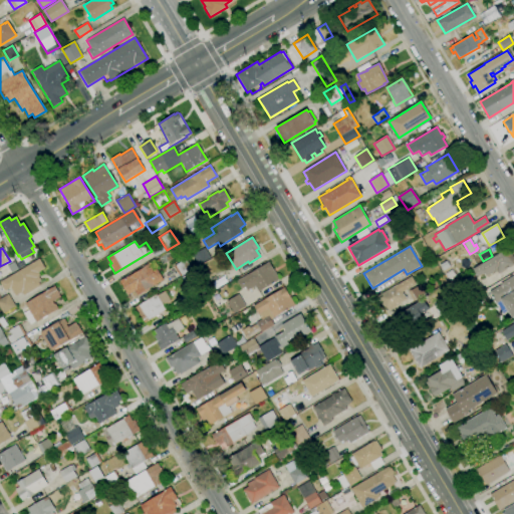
[(477,277),(472,269),(505,250),(509,257),(512,255),(513,258),(513,263),(513,264),(498,274),(496,271),(493,273),(493,272),(486,276),(484,273),(477,277)]
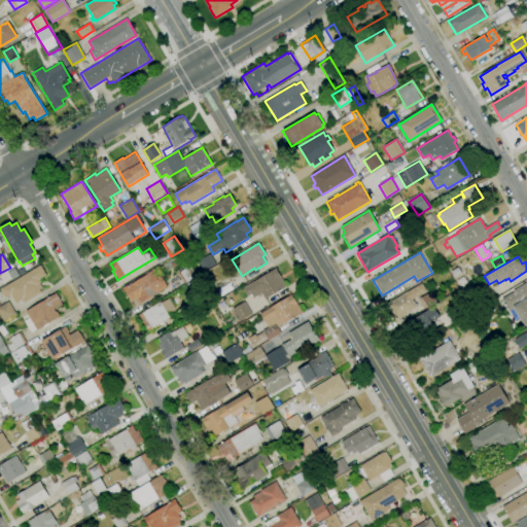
[(15,304),(10,295),(5,299),(0,289),(40,265),(46,275),(39,279),(41,282),(39,283),(42,288),(39,289),(41,292),(25,303),(24,302),(22,302),(22,301),(15,304)]
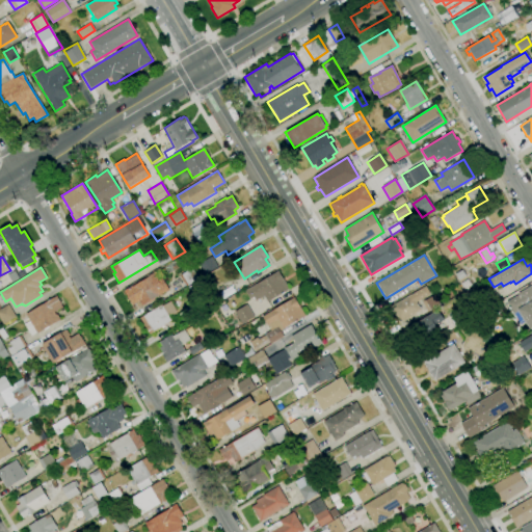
[(267,302),(264,296),(256,301),(253,297),(249,298),(245,291),(278,270),(289,289),(267,302)]
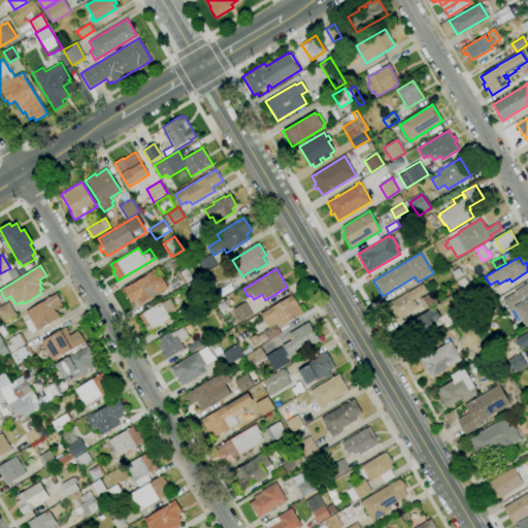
[(140,304),(138,299),(132,303),(124,289),(153,271),(157,276),(160,274),(168,288),(140,304)]
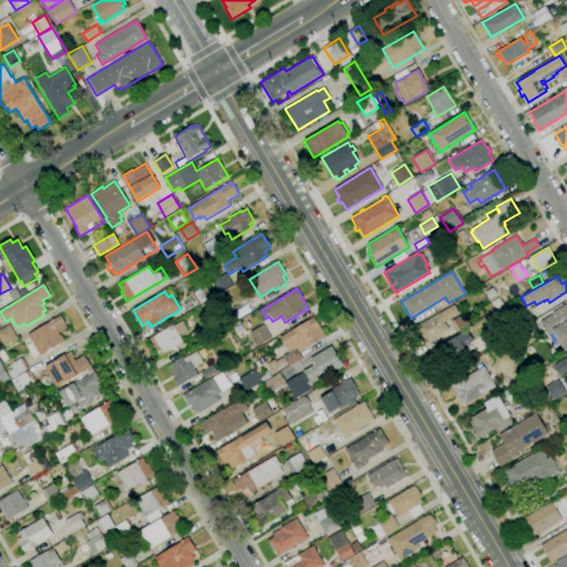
[(204,341),(196,329),(209,320),(200,306),(212,299),(228,326),(204,341)]
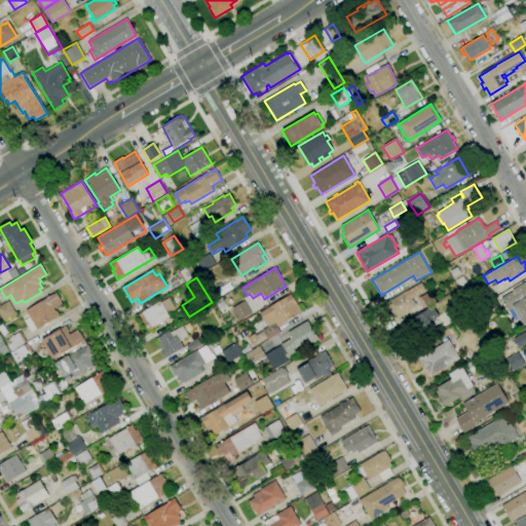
[(396,318),(386,303),(420,283),(425,291),(412,299),(416,306),(396,318)]
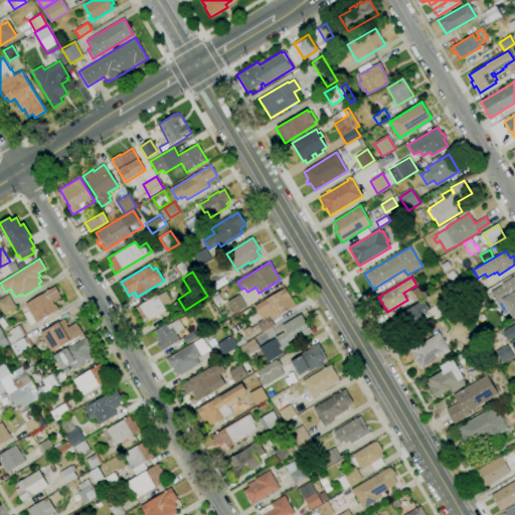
[(468,301),(459,285),(472,277),(481,294),(468,301)]
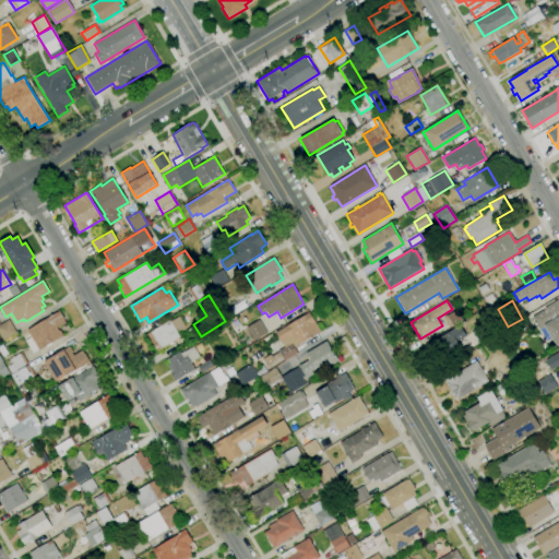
[(558,344),(557,346),(545,326),(539,330),(532,318),(545,310),(544,309),(558,300),(558,301),(558,344)]
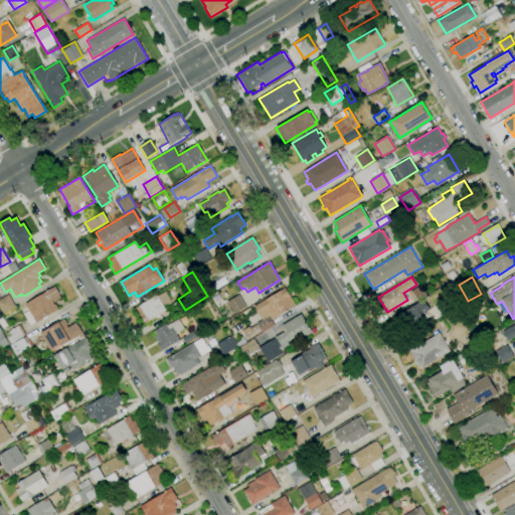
[(414,302),(408,293),(420,285),(426,294),(414,302)]
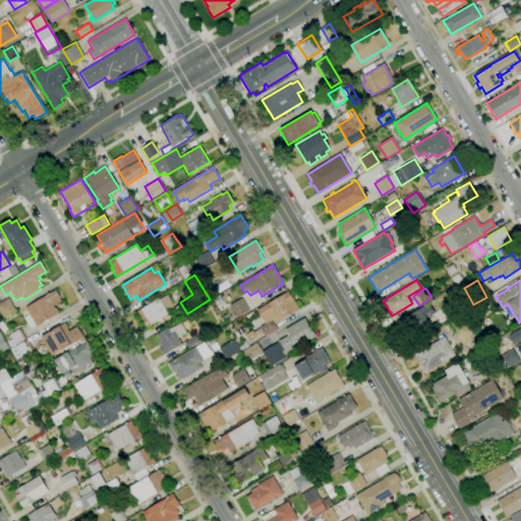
[(31,330),(23,317),(29,314),(24,307),(56,289),(61,298),(60,298),(61,301),(55,305),(59,312),(37,327),(36,326),(31,330)]
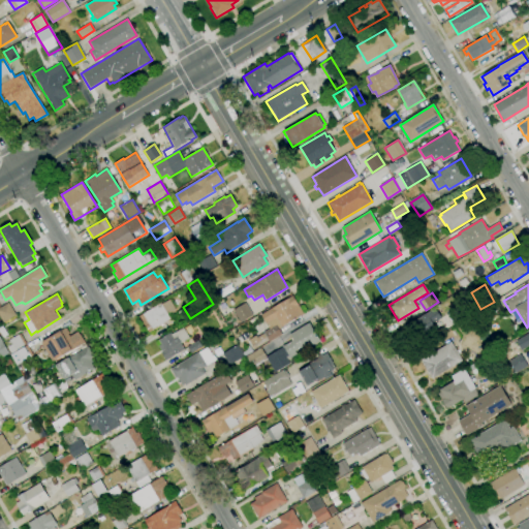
[(253,349),(248,340),(256,335),(257,337),(263,333),(263,332),(269,329),(260,314),(293,296),(304,314),(279,330),(282,335),(269,342),(269,341),(253,349)]
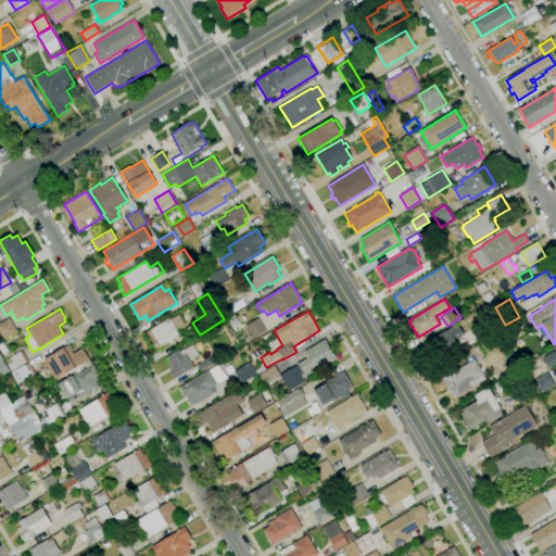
[(161,346),(150,330),(168,318),(169,319),(178,315),(185,325),(176,330),(179,335),(161,346)]
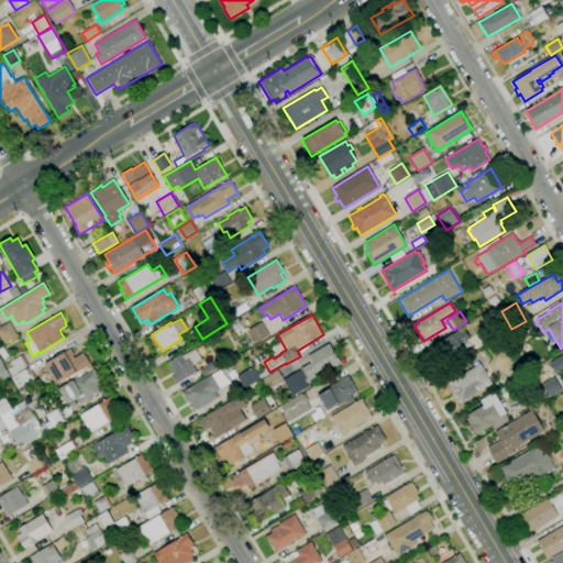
[(3,343),(0,338),(0,328),(10,322),(18,334),(3,343)]
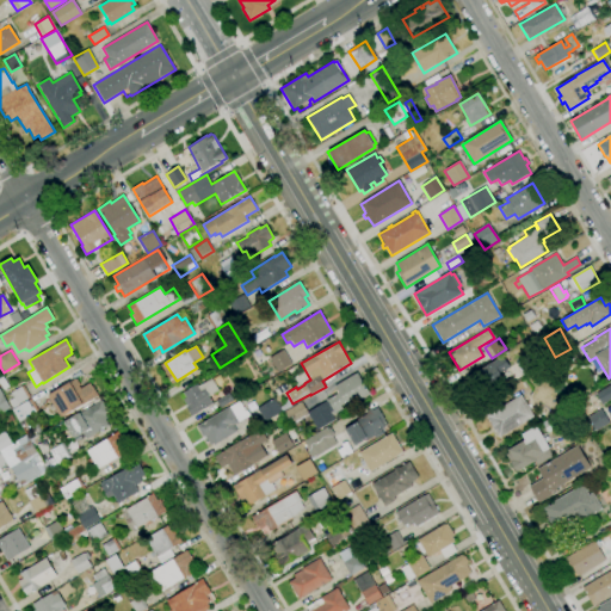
[(269,358),(284,350),(292,364),(278,372),(269,358)]
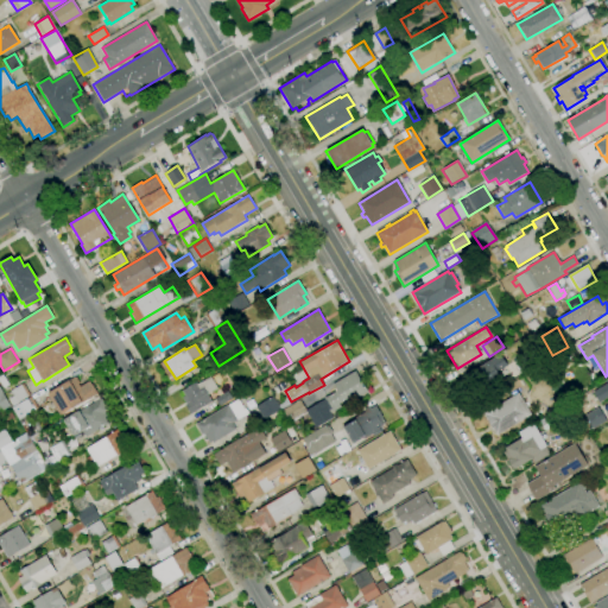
[(520,374),(513,361),(525,353),(533,367),(520,374)]
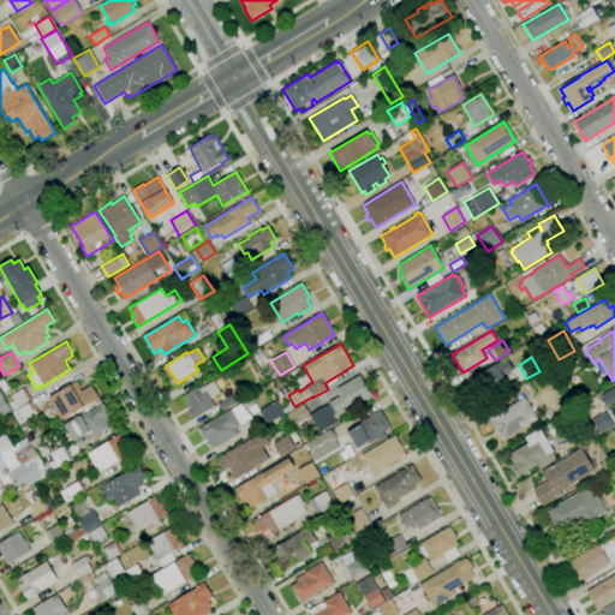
[(478,401),(467,381),(507,358),(513,370),(503,376),(507,383),(502,386),(502,387),(478,401)]
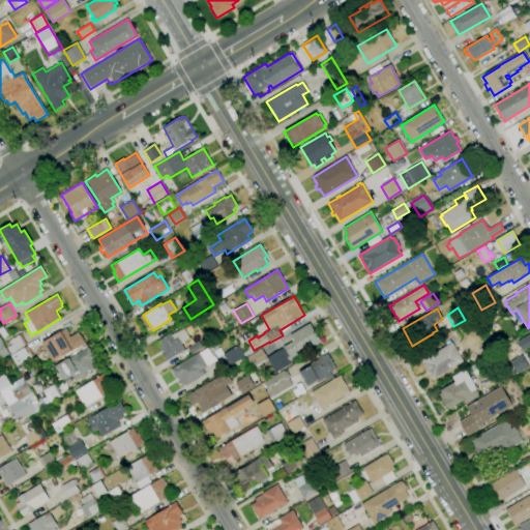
[(489,323),(484,315),(493,311),(497,318),(489,323)]
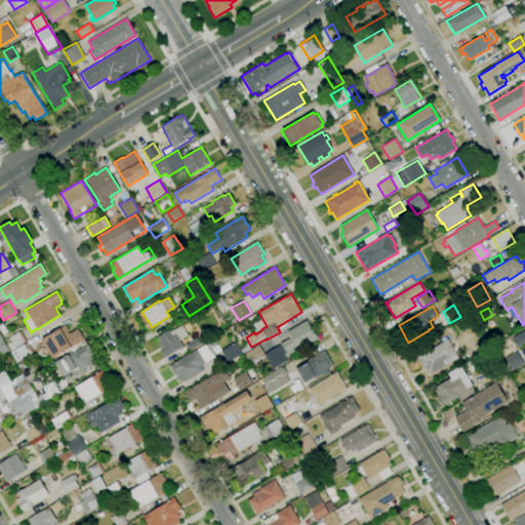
[(273,370),(264,354),(281,344),(290,337),(287,331),(307,320),(318,338),(298,351),(296,347),(293,349),(294,352),(285,357),(288,361),(273,370)]
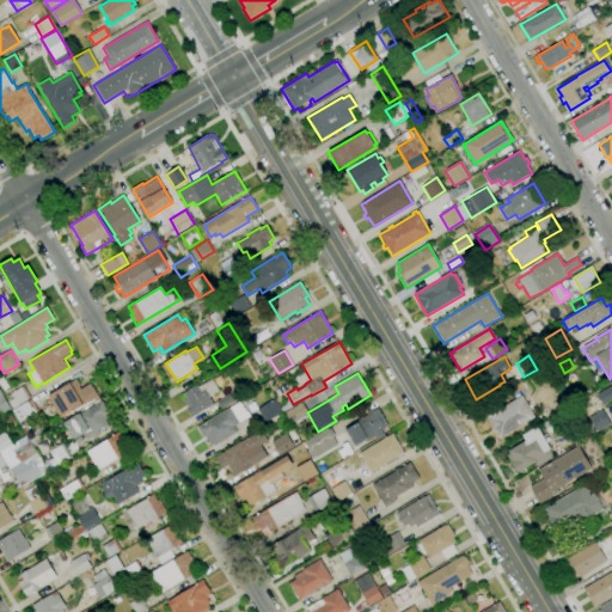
[(60,418),(48,397),(49,396),(48,396),(75,379),(79,386),(78,386),(79,390),(91,383),(98,397),(84,405),(83,405),(62,418),(61,417),(60,418)]
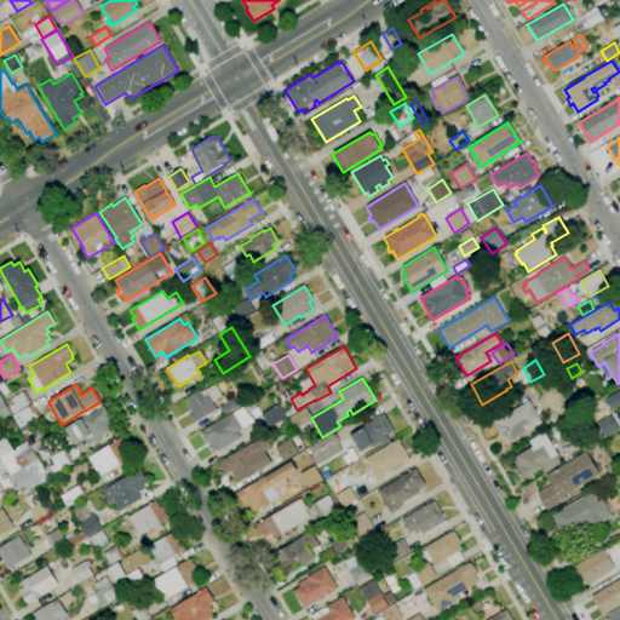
[(195,423),(184,406),(188,403),(185,399),(200,390),(201,392),(216,384),(223,396),(212,402),(217,411),(195,423)]
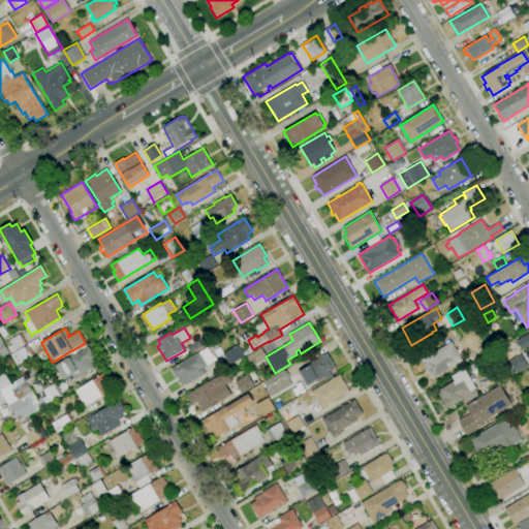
[(528,346),(522,350),(516,341),(528,333),(528,346)]
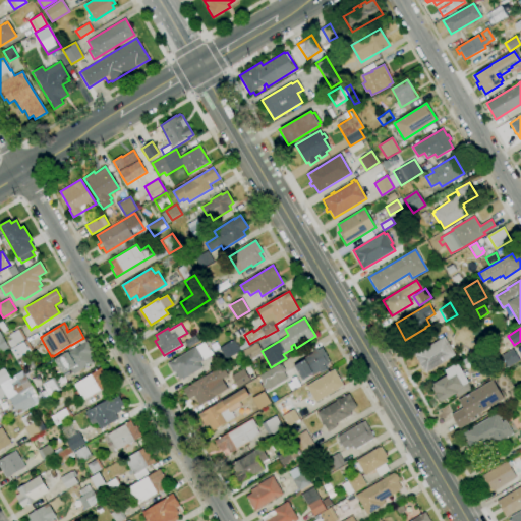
[(10,348),(7,342),(11,339),(9,335),(19,329),(25,339),(10,348)]
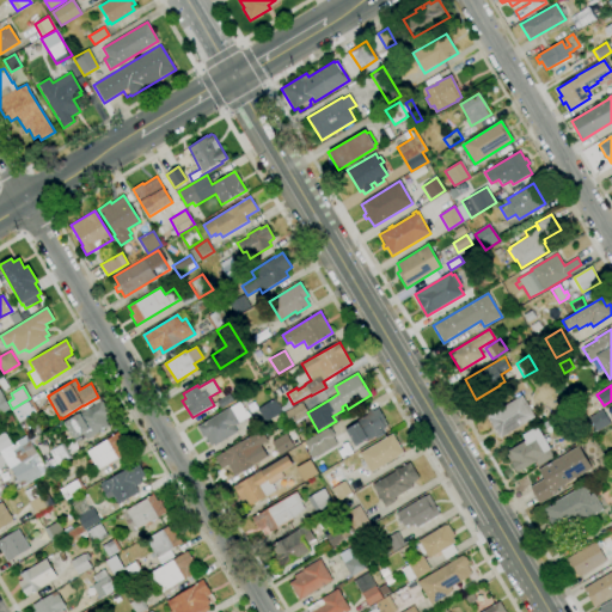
[(0,415),(0,390),(11,409),(0,415)]
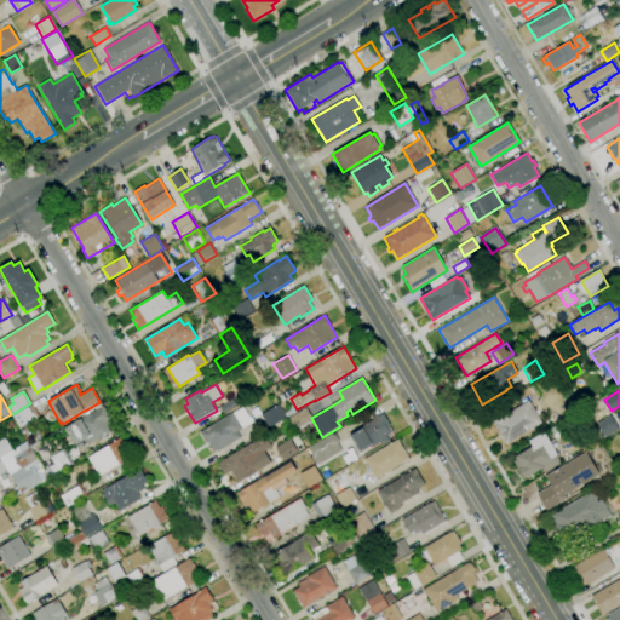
[(506,445),(493,423),(528,401),(541,423),(506,445)]
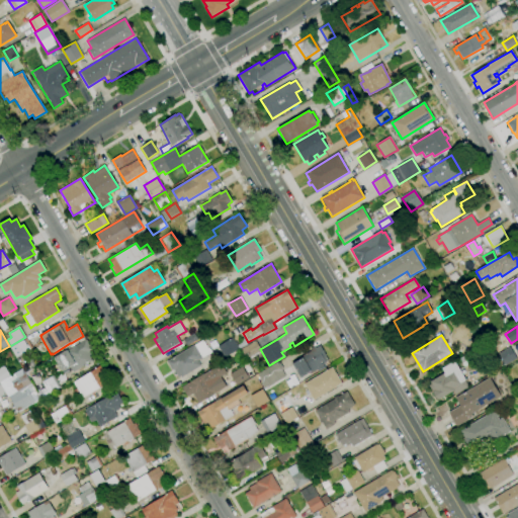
[(21,367),(15,357),(10,348),(26,337),(33,348),(23,354),(23,355),(18,358),(23,365),(21,367)]
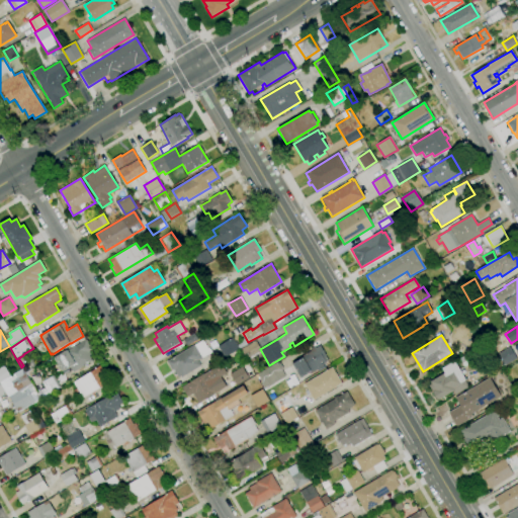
[(225,358),(218,346),(232,338),(239,349),(225,358)]
